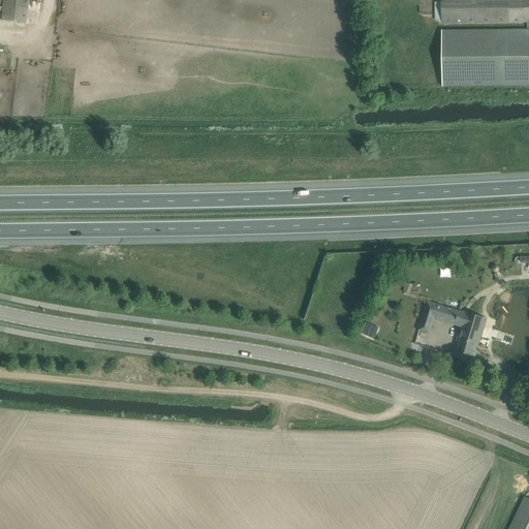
[(3,0),(1,21),(26,24),(28,0),(3,0)]
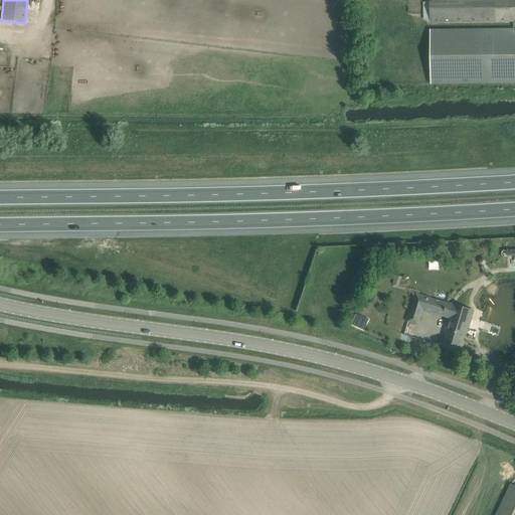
[(514,0),(508,0),(509,2),(430,3),(430,23),(513,22),(513,27),(431,29),(432,83),(514,82),(514,0)]
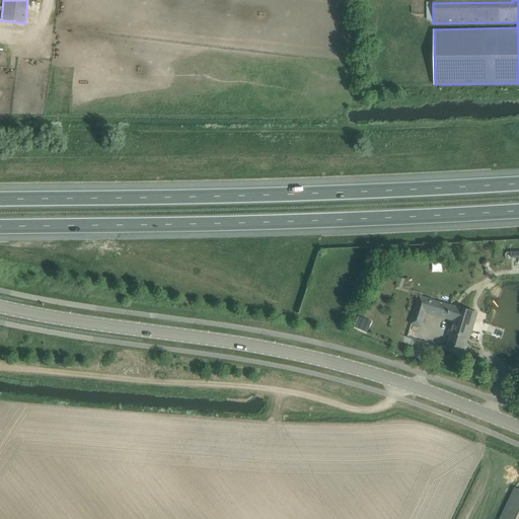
[(395,286),(402,288),(404,279),(398,277),(395,286)]
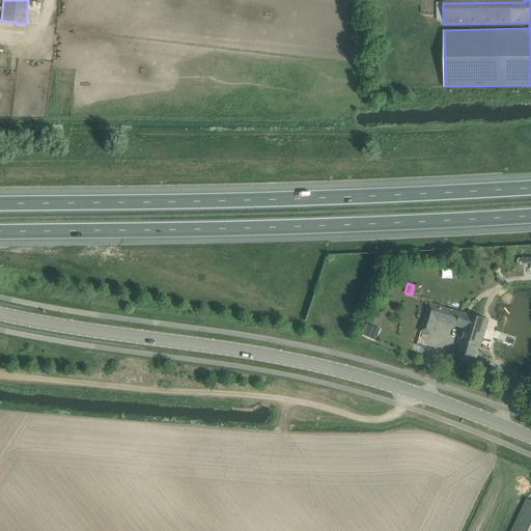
[(464,328),(468,314),(429,303),(421,331),(421,332),(423,325),(432,328),(436,319),(464,328)]
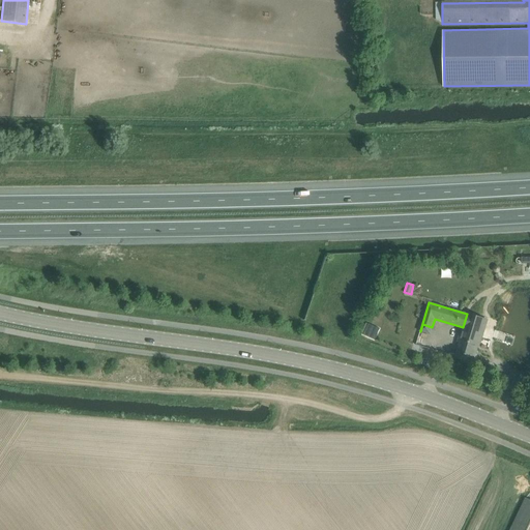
[(461,342),(455,357),(473,362),(477,346),(480,347),(489,320),(487,320),(472,316),(467,314),(463,327),(459,342),(461,342)]
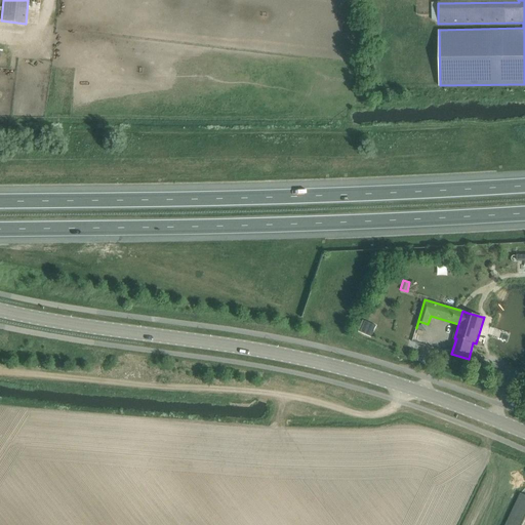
[(517,503),(506,524),(524,524),(524,495),(521,494),(517,503)]
